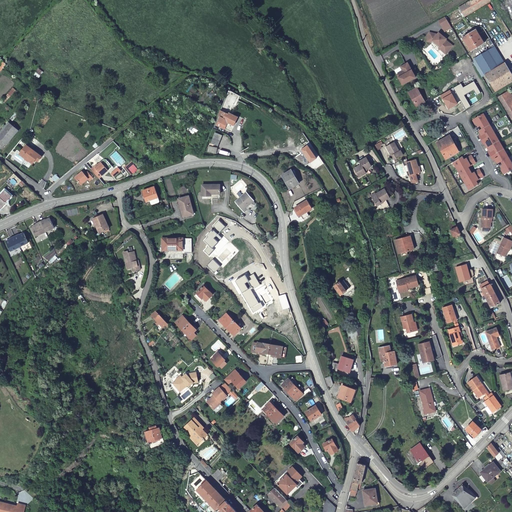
[(486,0),(474,0),(459,9),(464,17),(488,3),(487,1),(486,0)]
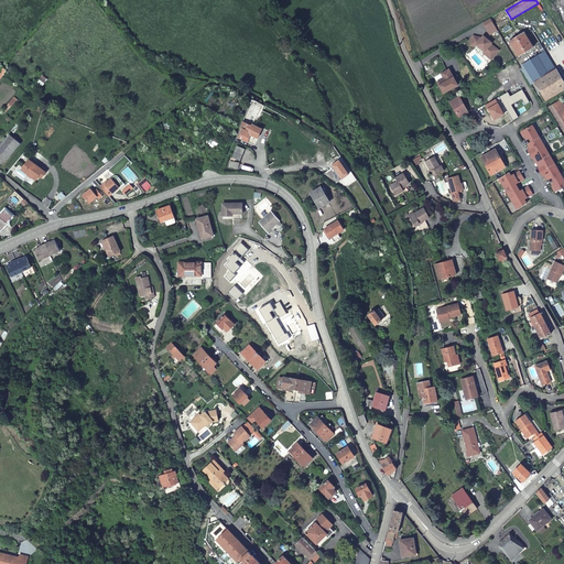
[(491,19),(484,23),(487,30),(495,25),(491,19)]
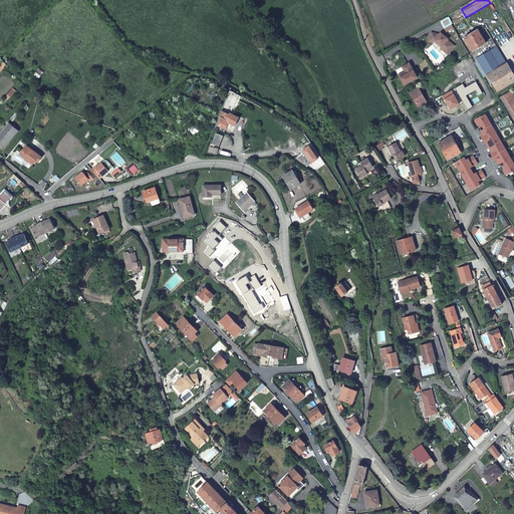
[(479,30),(466,38),(474,51),(486,43),(479,30)]
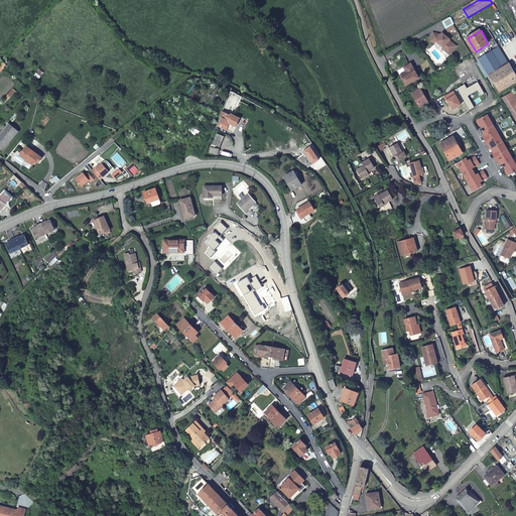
[(440,34),(432,32),(430,39),(435,40),(442,46),(443,47),(444,45),(452,51),(456,46),(448,40),(449,39),(446,37),(446,38),(443,36),(444,35),(442,33),(440,34)]
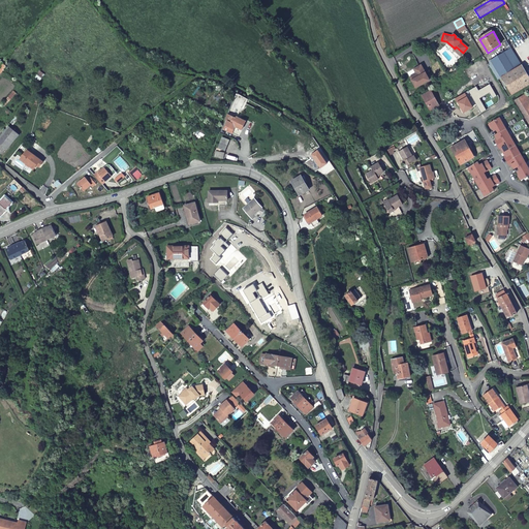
[(455,49),(454,48),(453,50),(460,56),(463,53),(456,47),(455,49)]
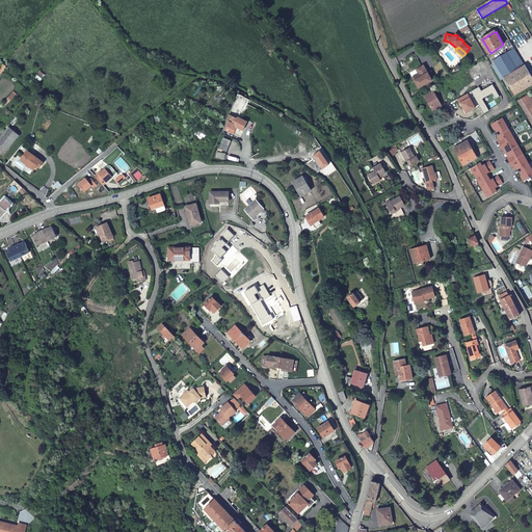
[(505,78),(516,72),(504,51),(493,57),(505,78)]
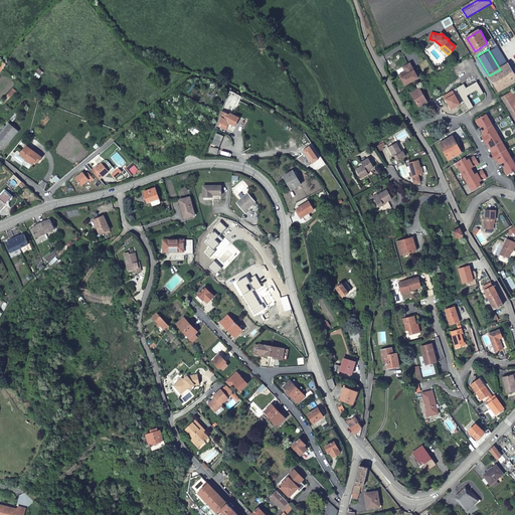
[(404,70),(405,73),(399,76),(403,83),(404,83),(405,86),(413,80),(412,79),(416,77),(414,72),(408,62),(401,65),(404,70)]
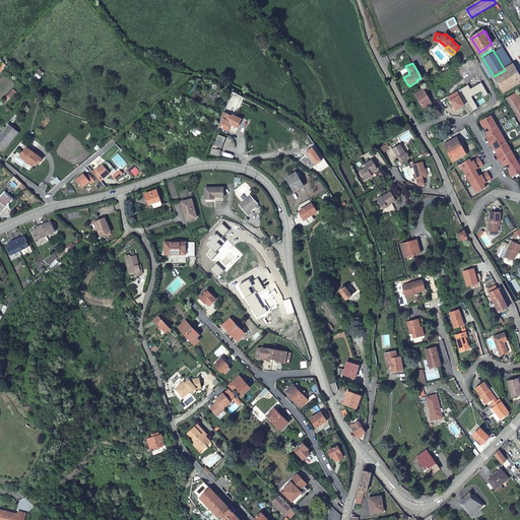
[(519,75),(514,65),(505,70),(494,76),(492,77),(494,81),(497,80),(503,91),(519,81),(519,75)]
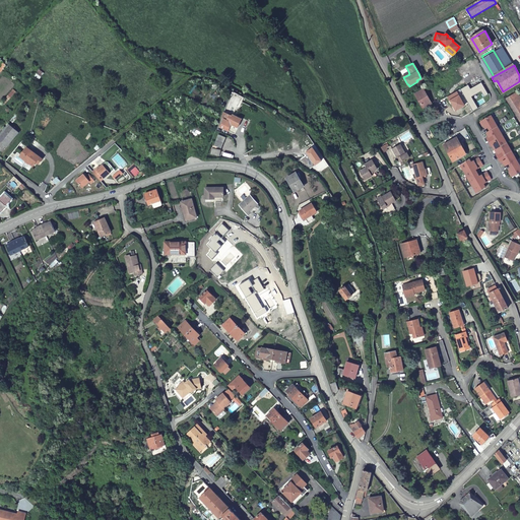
[(425,92),(416,96),(425,109),(432,105),(425,92)]
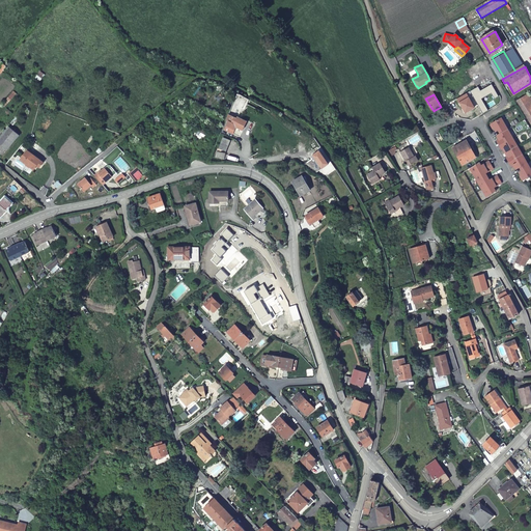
[(530,124),(530,99),(528,94),(516,102),(530,124)]
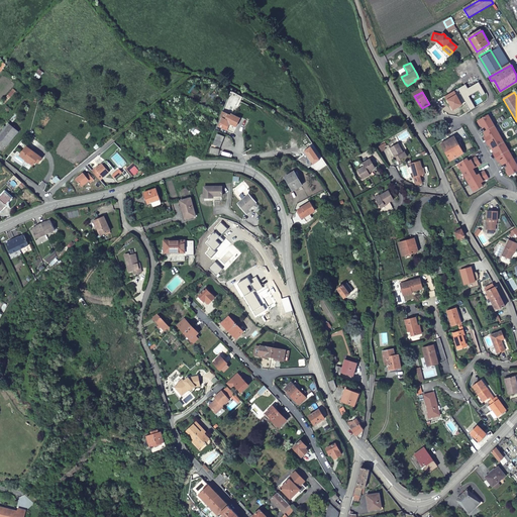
[(229,100),(220,118),(223,120),(220,125),(228,130),(231,124),(233,125),(235,120),(227,116),(234,103),(229,100)]
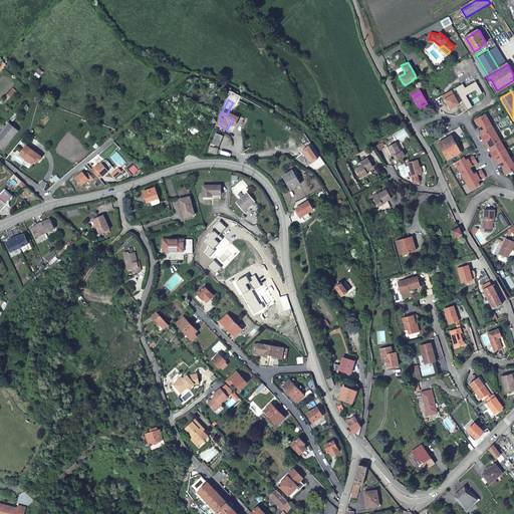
[(513,172),(513,165),(486,116),(476,121),(480,129),(483,127),(485,131),(481,133),(484,138),(482,139),(486,147),(488,145),(493,154),(491,155),(495,163),(497,162),(500,166),(503,164),(505,167),(503,169),(507,176),(513,172)]
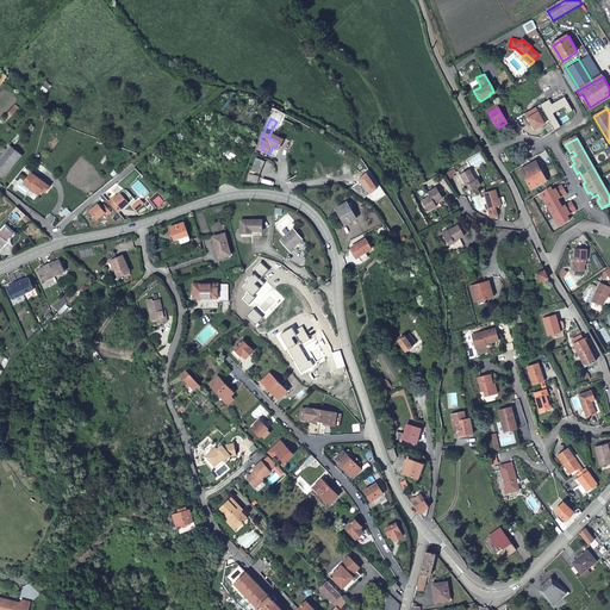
[(11,149),(0,160),(0,169),(6,176),(22,159),(11,149)]
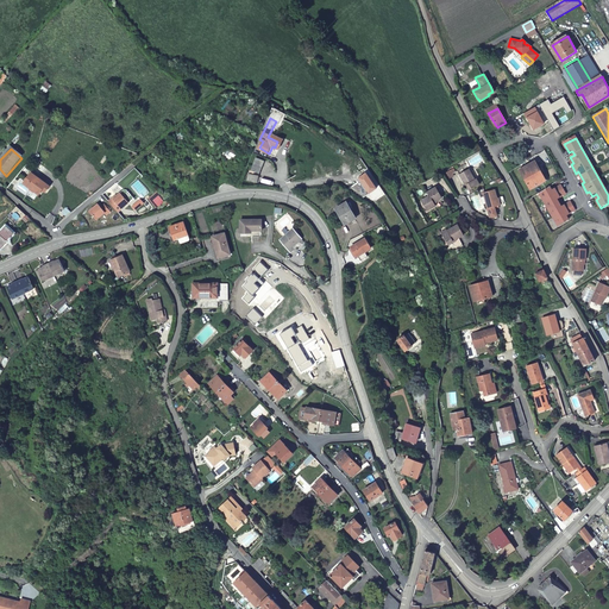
[(265,161),(256,156),(249,169),(258,174),(265,161)]
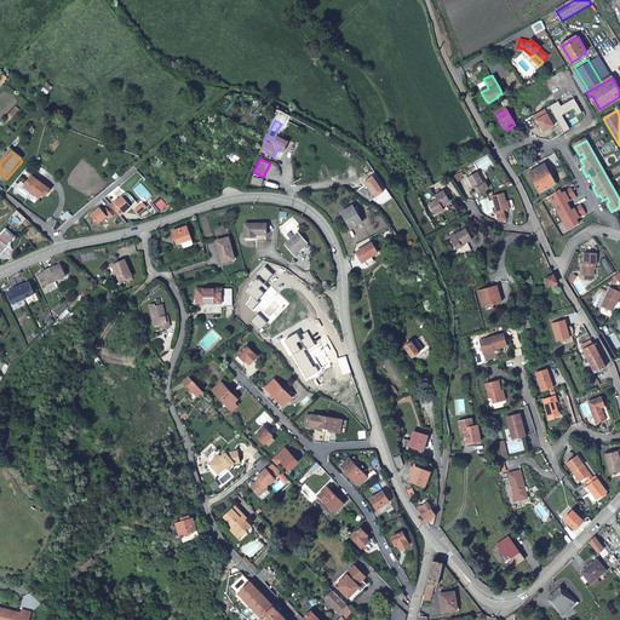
[(557,185),(546,167),(533,176),(544,193),(557,185)]
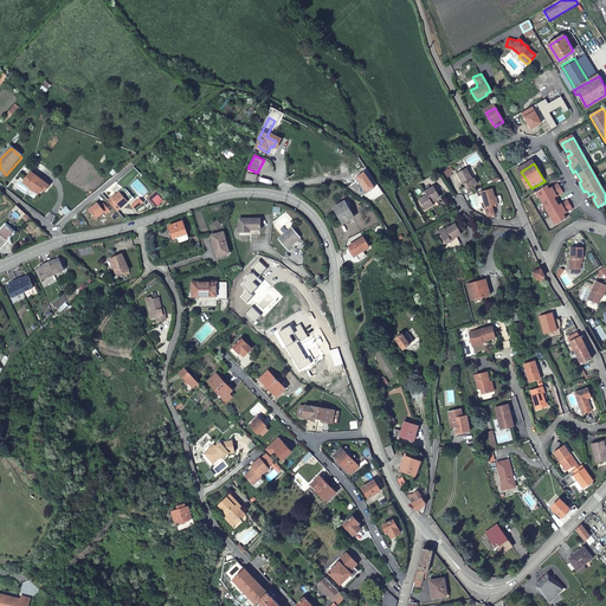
[(468,168),(458,174),(464,185),(465,185),(469,189),(478,184),(475,179),(474,179),(468,168)]
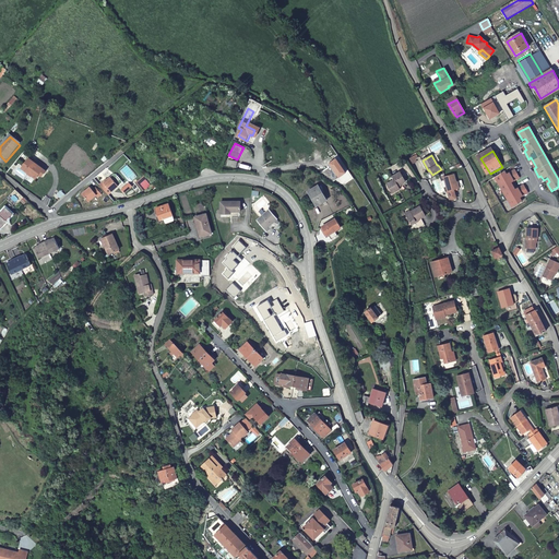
[(31,157),(23,167),(37,178),(40,174),(43,175),(47,169),(31,157)]
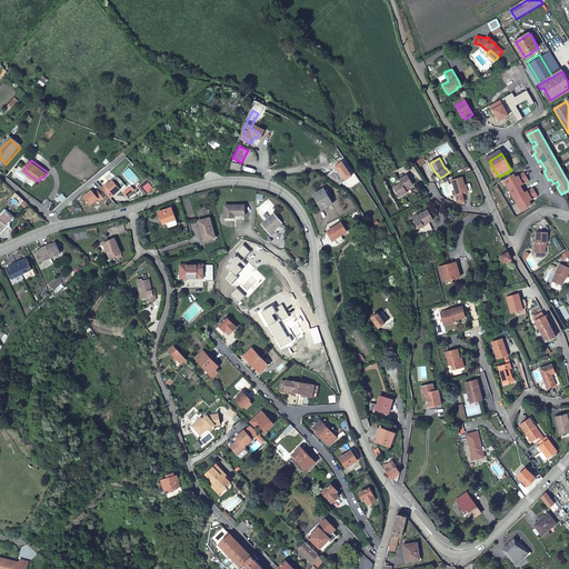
[(516,179),(515,176),(503,182),(521,212),(531,207),(529,202),(538,198),(533,190),(526,193),(525,195),(520,188),(522,187),(529,182),(525,175),(516,179)]
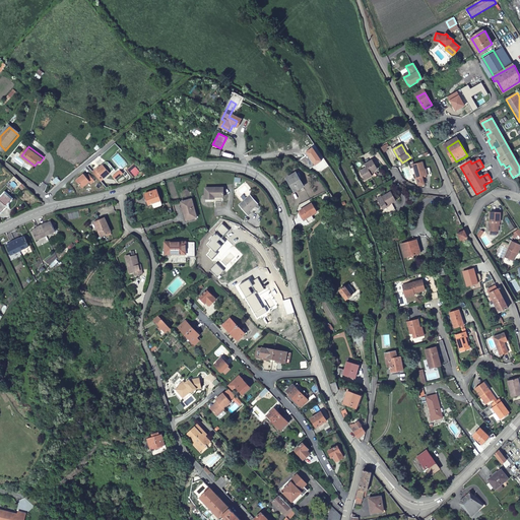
[(367,168),(360,171),(365,180),(372,176),(370,173),(377,169),(372,160),(365,165),(367,168)]
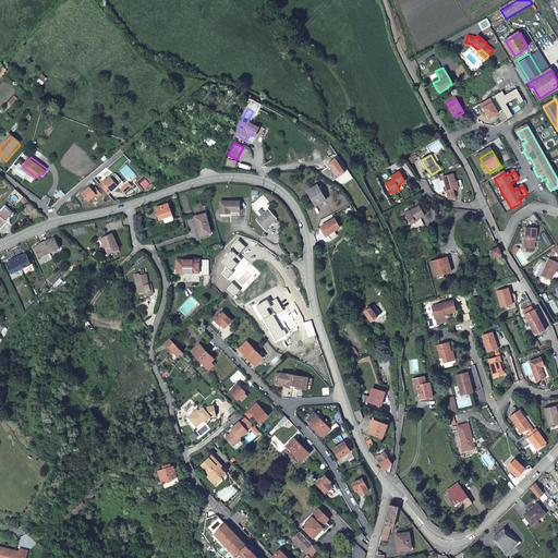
[(448,198),(450,199),(456,198),(453,190),(461,187),(460,181),(456,181),(453,174),(443,177),(446,186),(446,189),(448,198)]
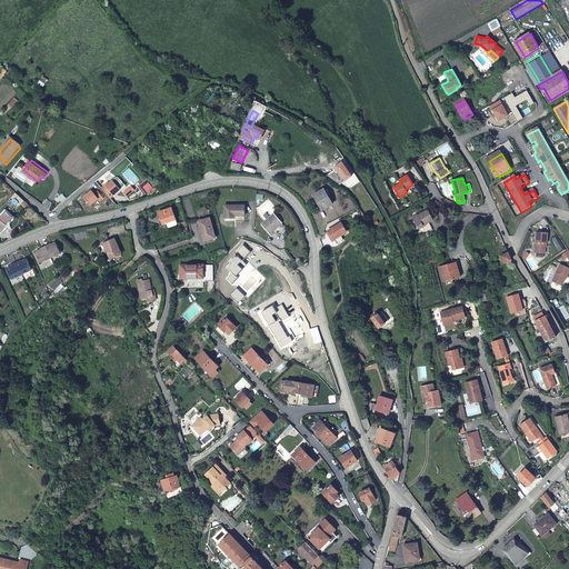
[(106,186),(101,189),(110,199),(121,191),(113,181),(109,185),(106,187),(106,186)]
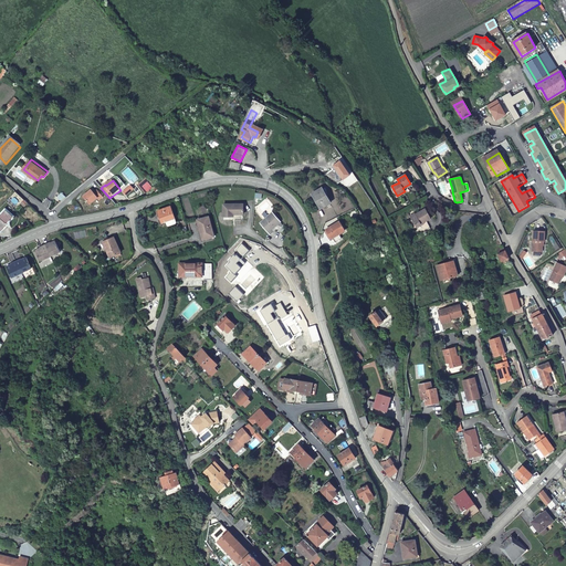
[(322,206),(332,200),(325,187),(315,192),(322,206)]
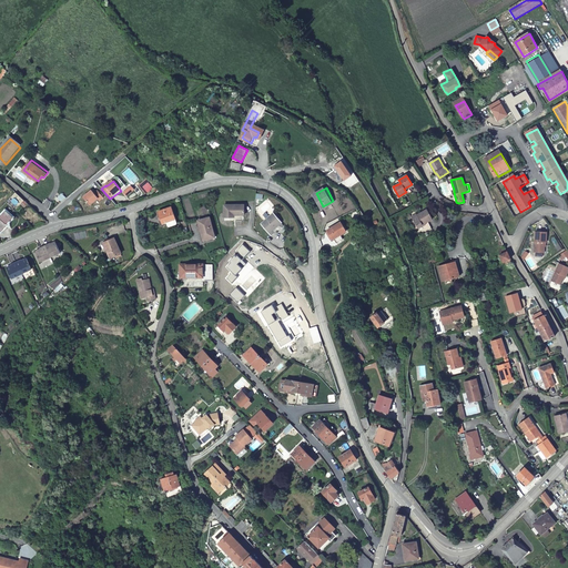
[(92,191),(83,198),(90,206),(98,200),(100,202),(103,199),(98,192),(94,194),(92,191)]
